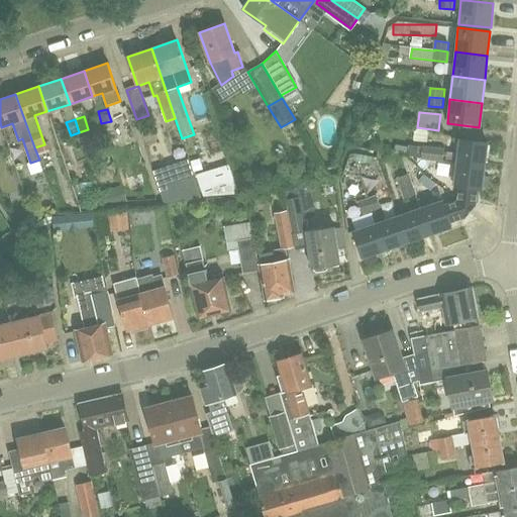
[(457,163),(484,166),(487,142),(459,139),(457,163)]
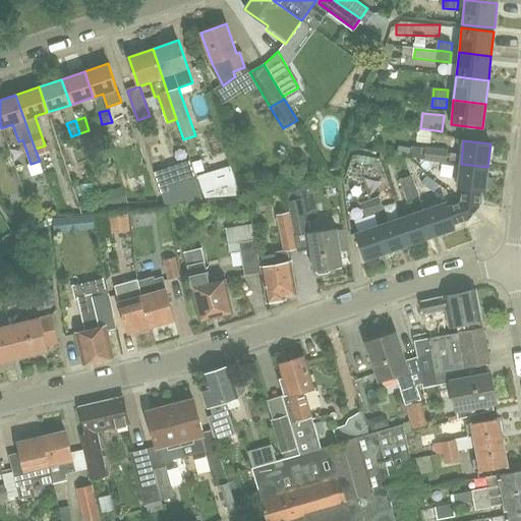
[(409,156),(410,148),(398,146),(397,155),(409,156)]
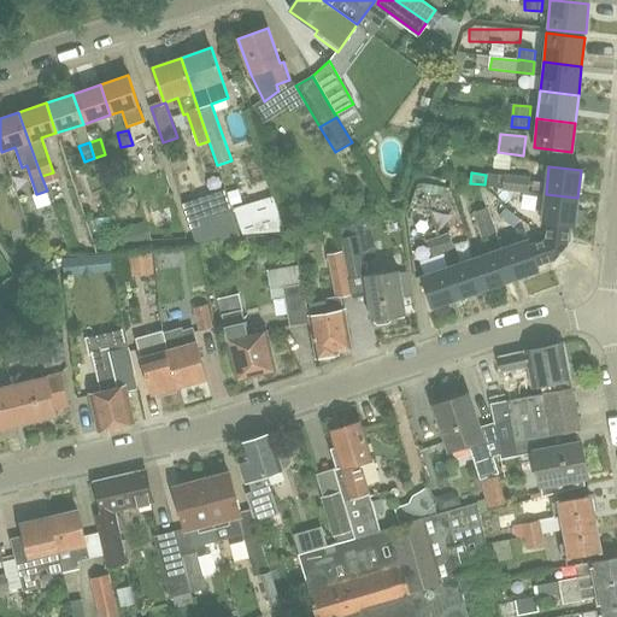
[(504,176),(487,174),(486,186),(501,188),(501,189),(529,193),(532,177),(504,174),(504,176)]
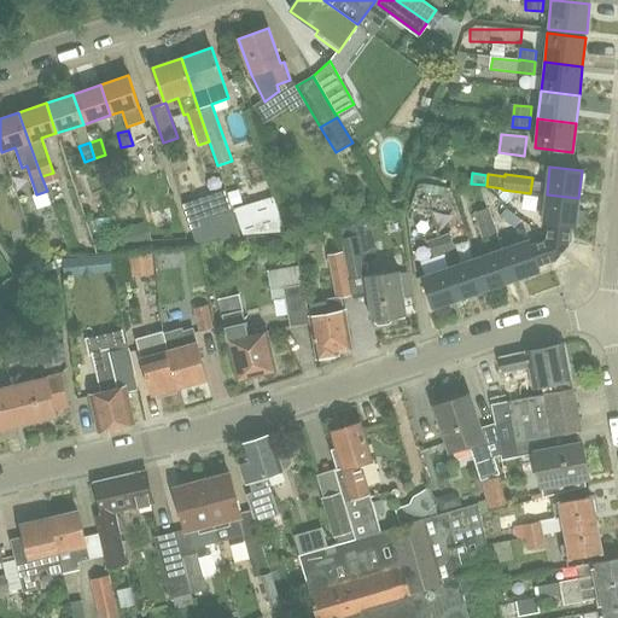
[(51,193),(35,197),(39,211),(54,208),(51,193)]
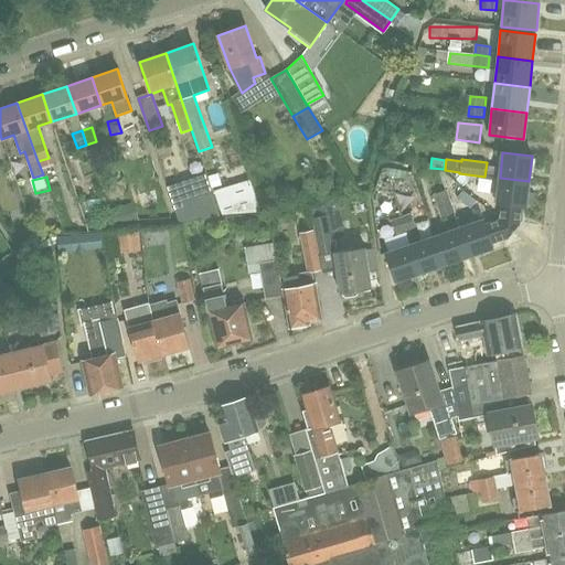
[(518,225),(516,224),(519,206),(525,208),(529,181),(500,178),(497,204),(503,205),(502,216),(516,227),(518,225)]
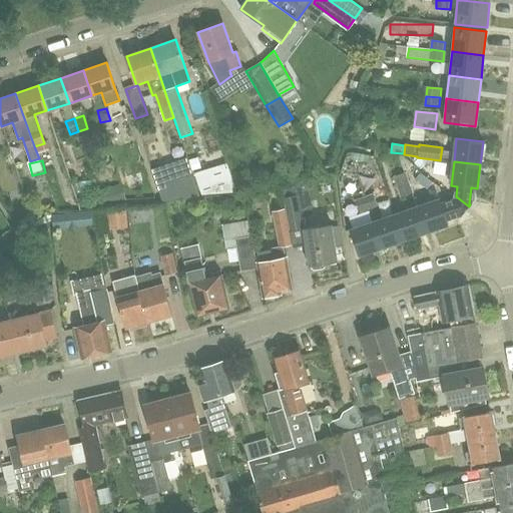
[(236,192),(226,163),(194,173),(201,194),(236,192)]
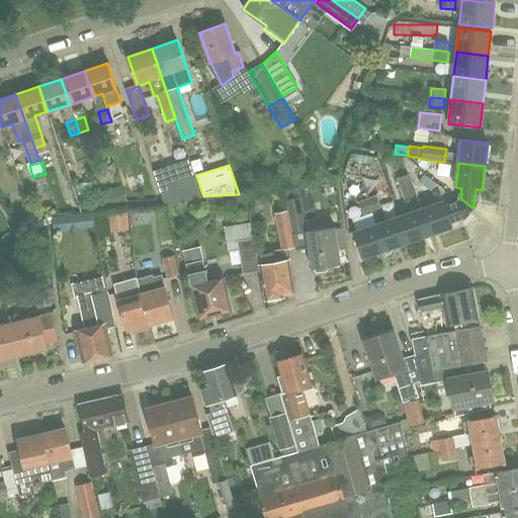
[(198,197),(191,176),(166,185),(171,200),(198,197)]
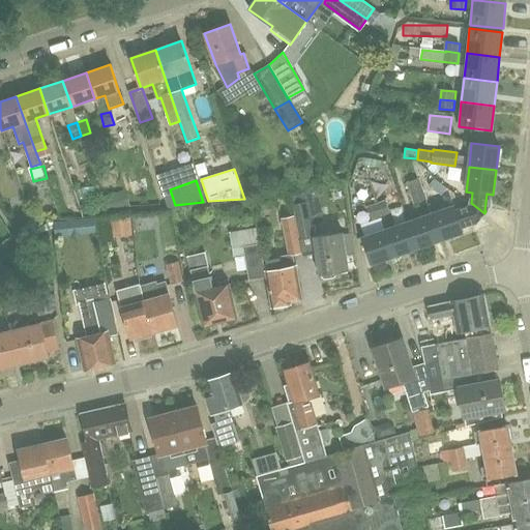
[(427,200),(419,180),(405,184),(412,205),(427,200)]
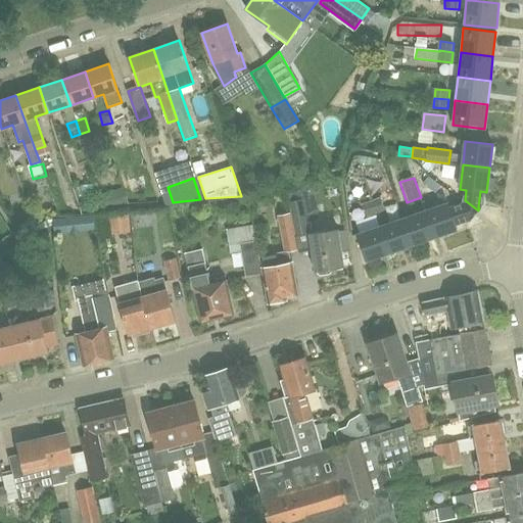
[(128,204),(124,190),(113,193),(116,205),(128,204)]
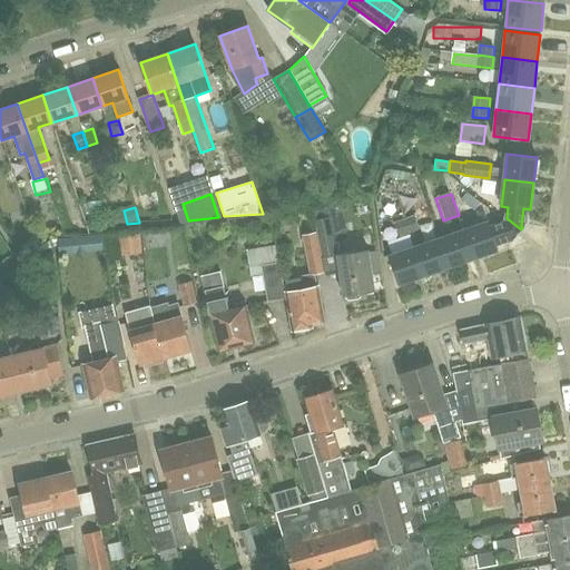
[(409,234),(420,229),(414,215),(404,218),(409,234)]
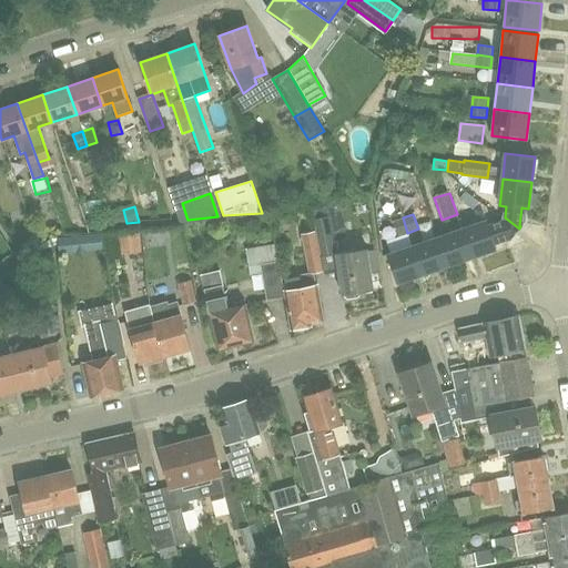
[(332,217),(322,220),(314,221),(316,233),(315,233),(320,253),(337,250),(332,217)]
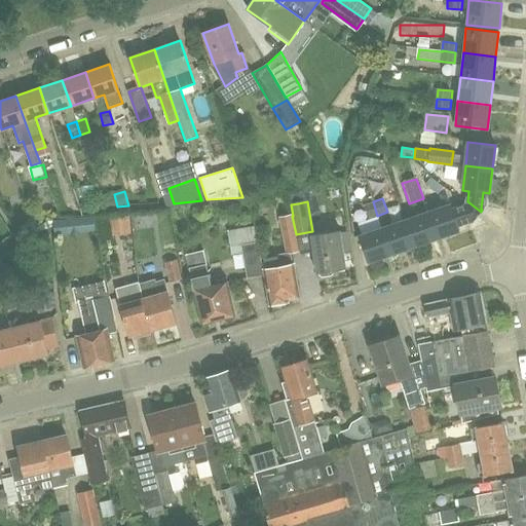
[(369,219),(377,216),(373,201),(364,204),(369,219)]
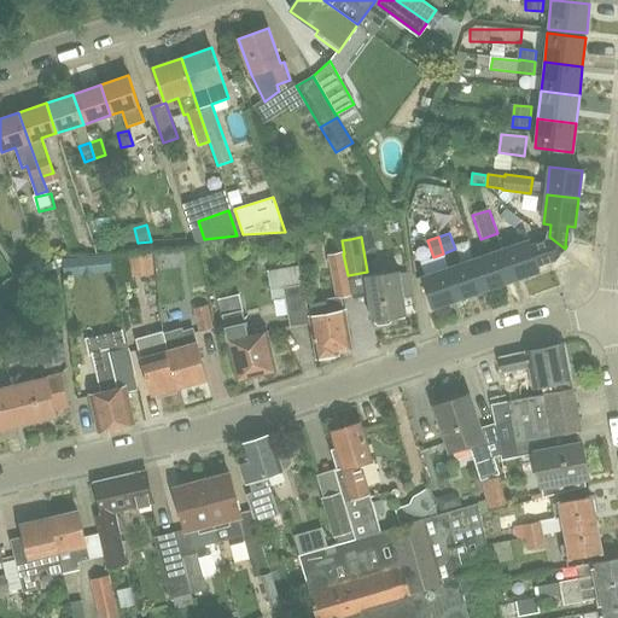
[(557,258),(561,254),(546,240),(531,246),(529,240),(502,250),(512,280),(540,270),(537,263),(555,257),(557,258)]
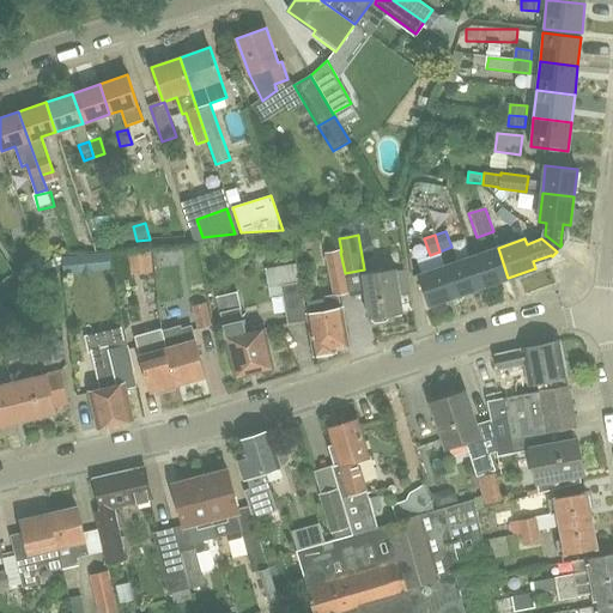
[(36,243),(22,246),(28,266),(41,262),(36,243)]
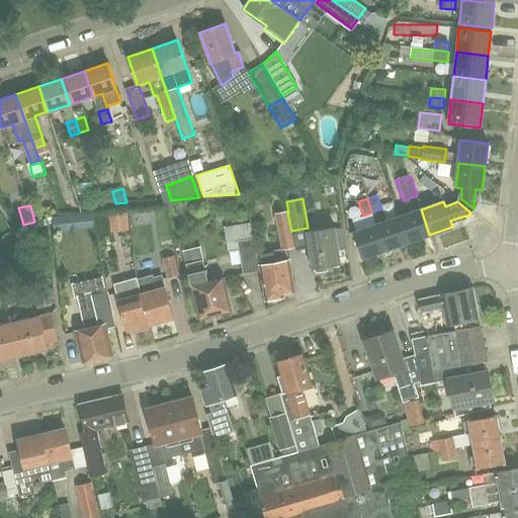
[(407,242),(429,235),(421,209),(399,217),(407,242)]
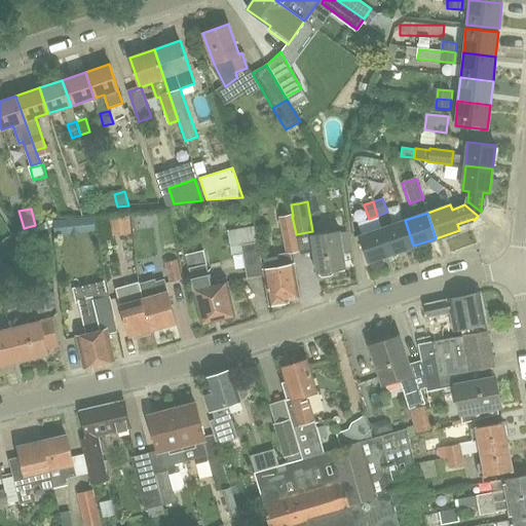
[(130,234),(129,215),(110,216),(112,235),(130,234)]
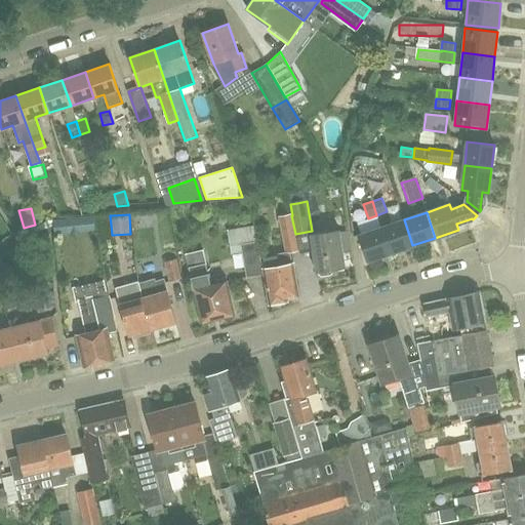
[(295,234),(291,215),(279,217),(285,248),(297,245),(295,234)]
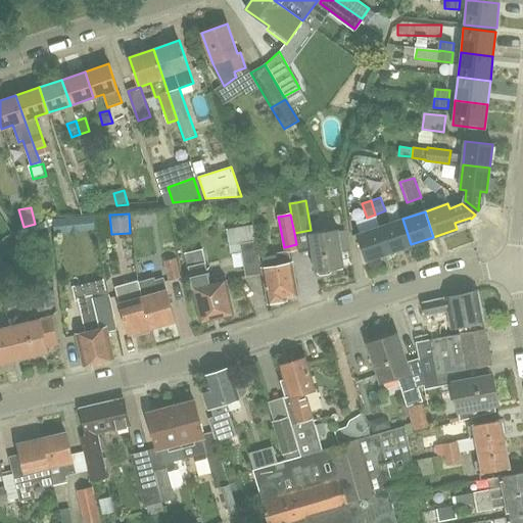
[(94,232),(93,218),(52,221),(53,234),(94,232)]
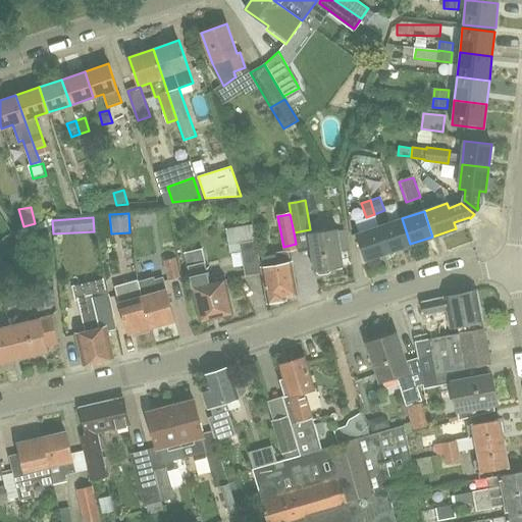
[(388,252),(410,244),(402,218),(379,226),(388,252)]
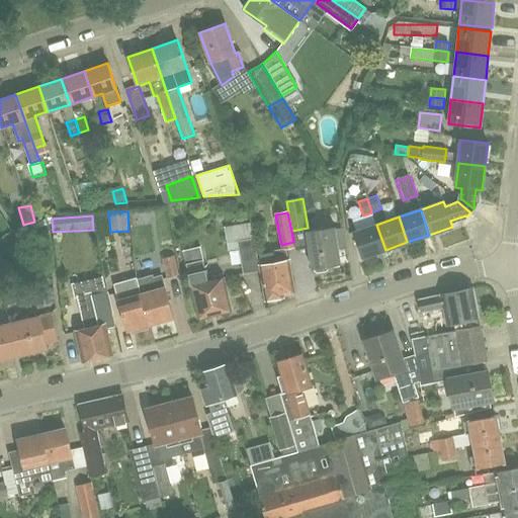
[(243,275),(259,273),(251,225),(226,228),(230,251),(239,250),(243,275)]
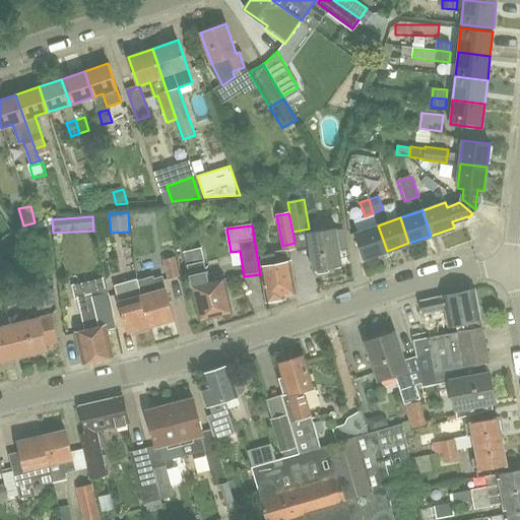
[(364,259),(387,251),(378,225),(354,234),(364,259)]
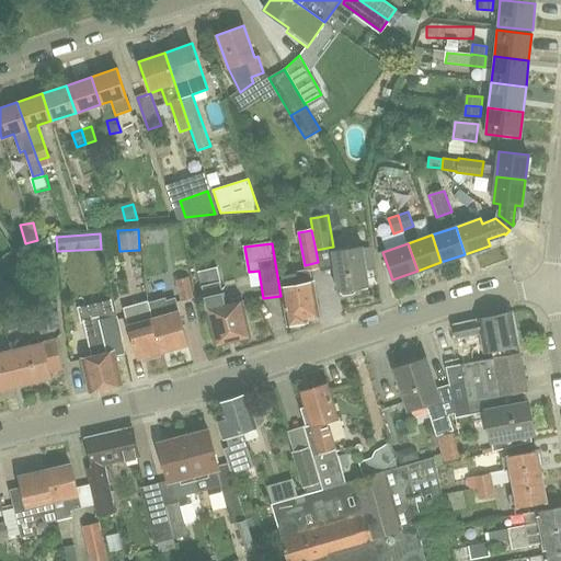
[(362,247),(331,251),(338,293),(338,292),(342,296),(353,295),(355,289),(368,287),(365,271),(362,249),(362,247)]
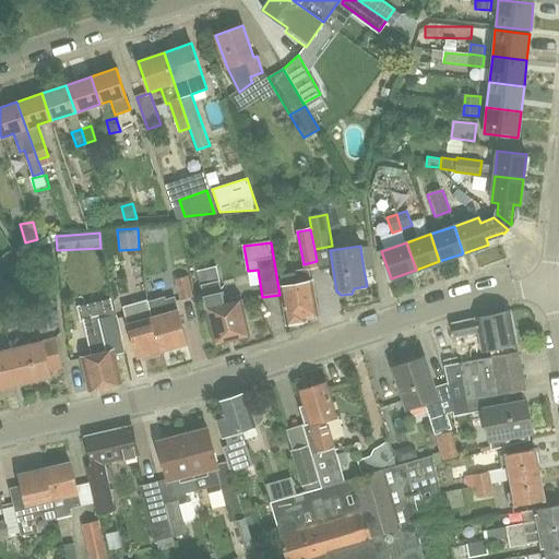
[(372,268),(369,247),(360,248),(364,270),(372,268)]
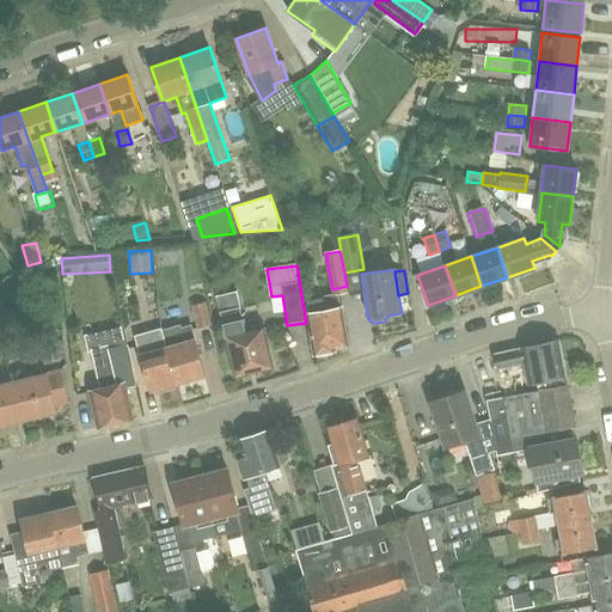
[(234,292),(215,297),(234,375),(273,366),(263,329),(245,334),(234,292)]
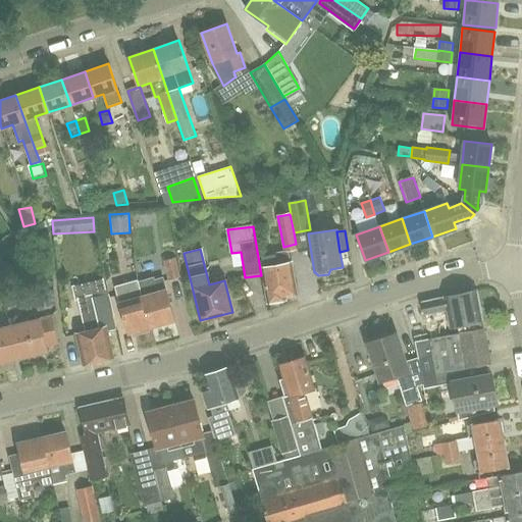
[(297,295),(291,263),(290,263),(288,251),(275,253),(277,265),(262,268),(268,302),(284,299),(284,297),(297,295)]
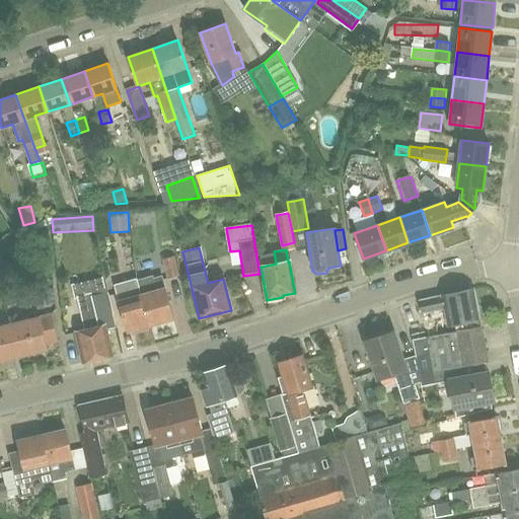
[(167,278),(180,275),(175,255),(162,260),(167,278)]
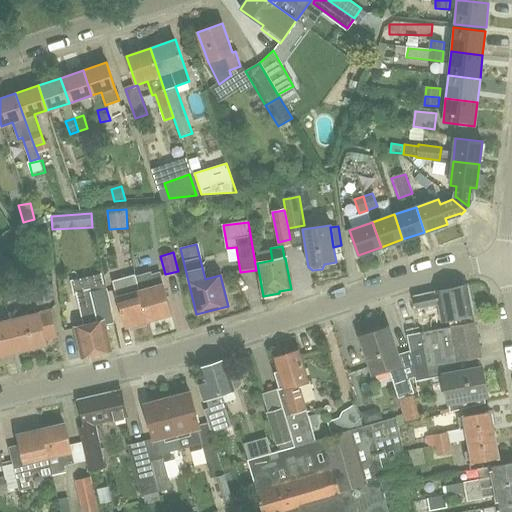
[(148,320),(171,314),(159,272),(152,274),(151,271),(135,276),(148,320)]
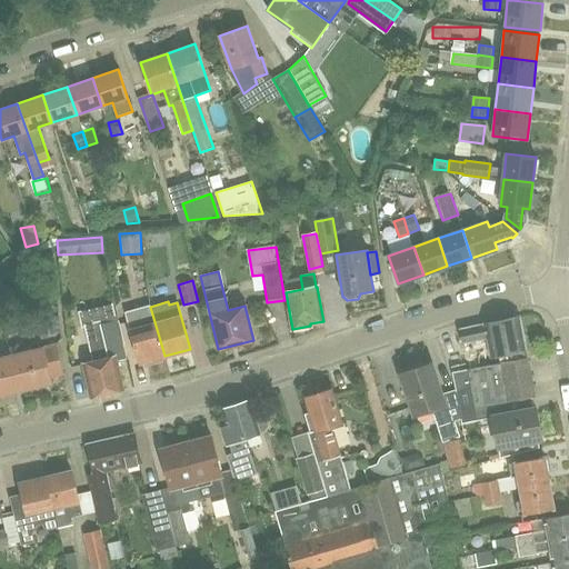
[(183,307),(188,330),(206,327),(200,303),(183,307)]
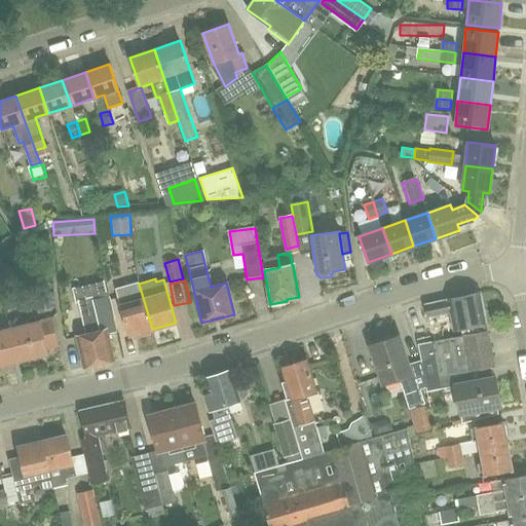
[(152,329),(139,284),(138,282),(115,289),(128,336),(133,335),(135,339),(150,335),(149,330),(152,329)]
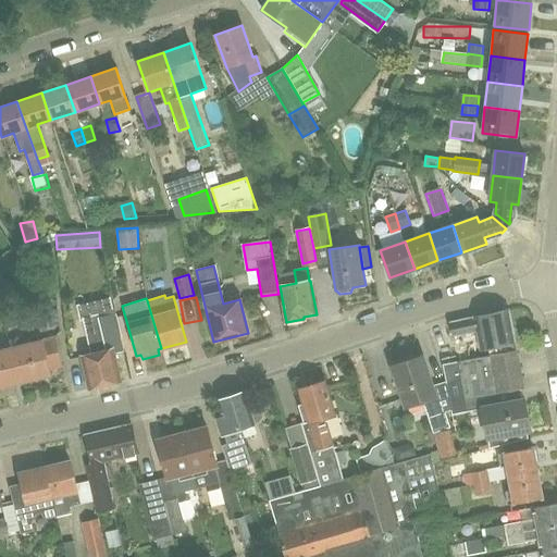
[(46,310),(48,324),(57,322),(56,309),(46,310)]
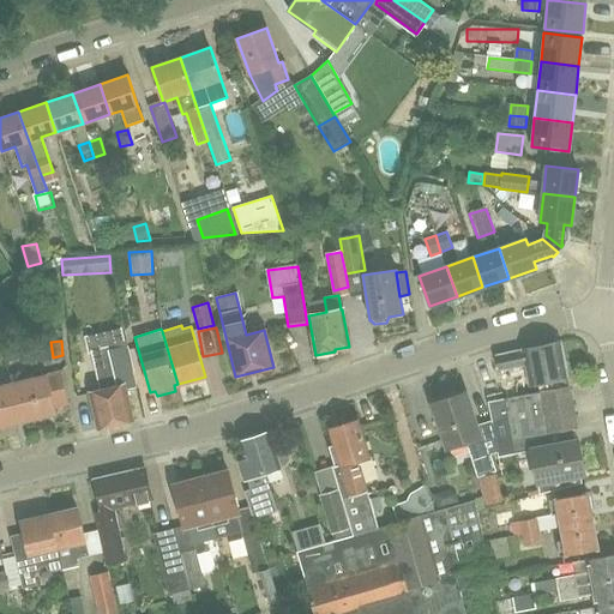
[(561,379),(567,378),(560,342),(495,355),(497,356),(499,371),(525,366),(529,385),(537,384),(539,392),(563,387),(561,379)]
